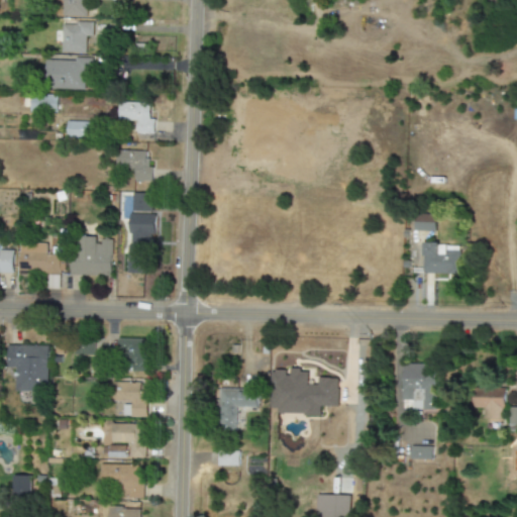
[(63,0),(63,17),(87,16),(86,0),(63,0)]
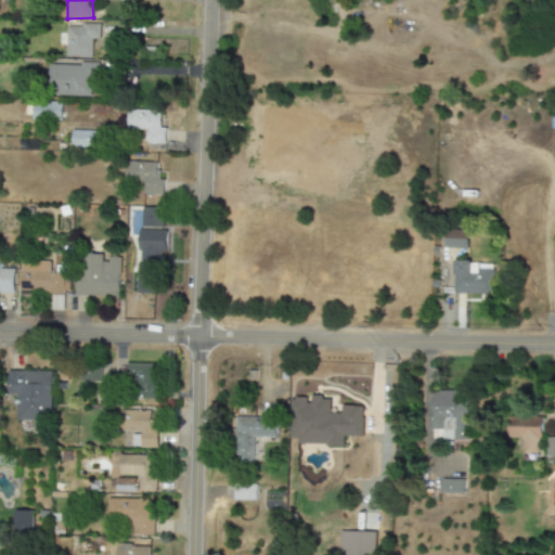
[(92,59),(92,39),(100,39),(100,24),(65,24),(65,34),(57,34),(57,46),(66,46),(66,57),(92,59)]
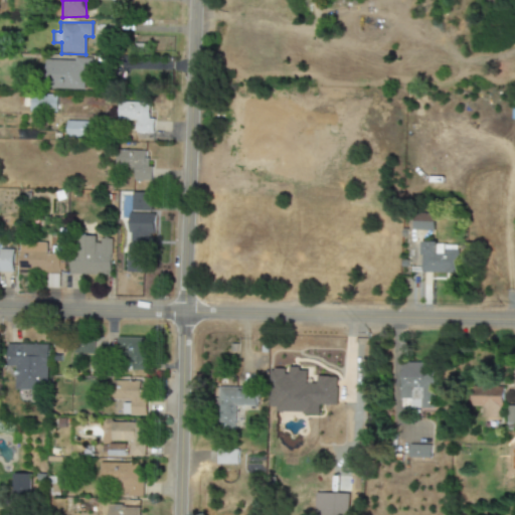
[(92,60),(46,59),(45,89),(84,90),(84,75),(92,75),(92,60)]
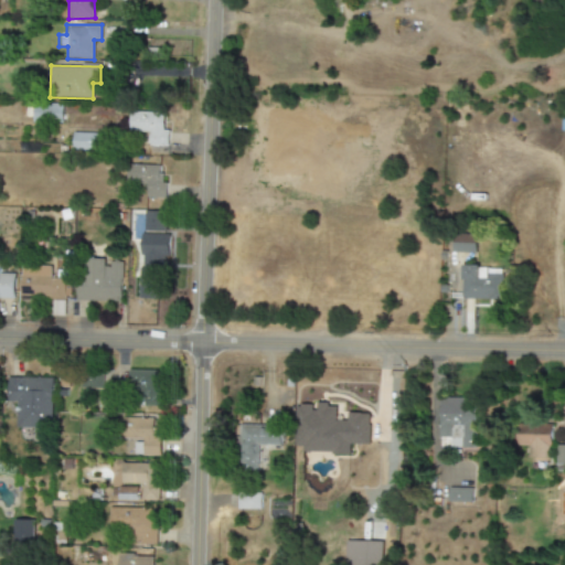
[(33,123),(62,124),(63,106),(33,105),(33,123)]
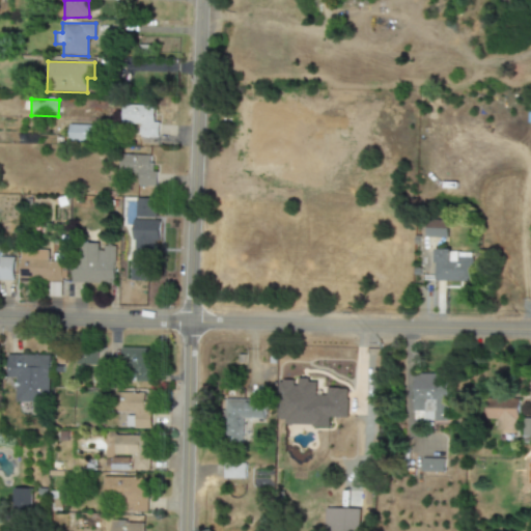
[(121,123),(141,123),(141,137),(159,138),(159,122),(155,122),(155,106),(122,105),(121,123)]
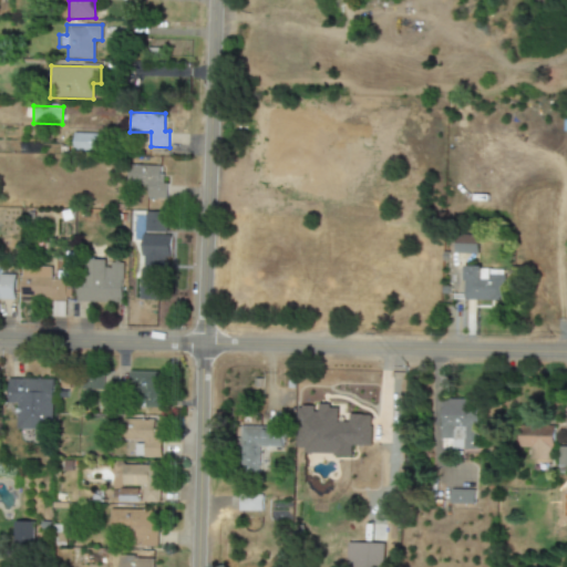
[(102,134),(73,133),(73,150),(102,151),(102,134)]
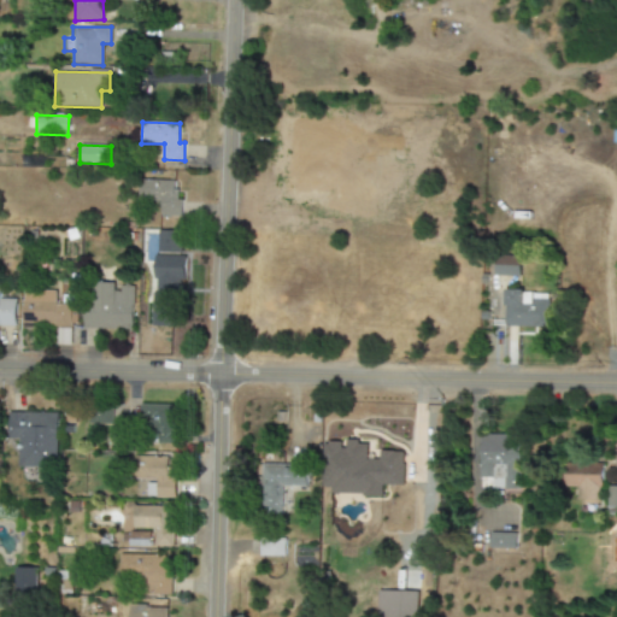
[(174,181),(140,181),(139,204),(160,204),(160,217),(182,217),(182,200),(174,200),(174,181)]
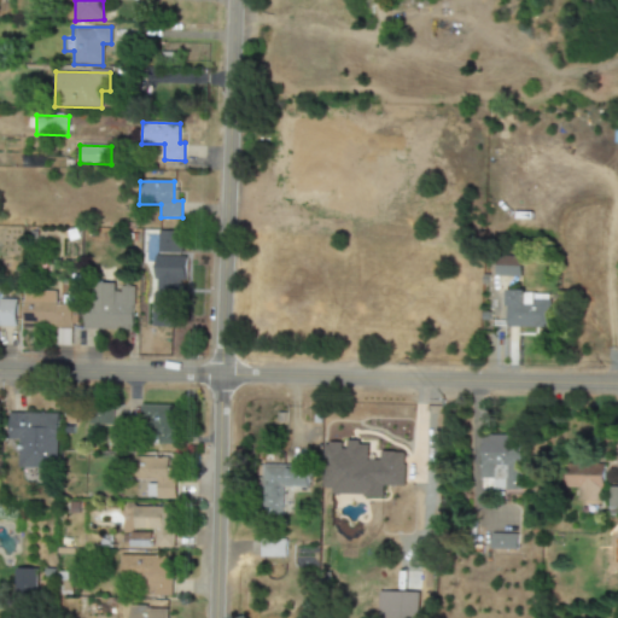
[(153,325),(174,325),(175,297),(184,297),(185,256),(181,256),(181,232),(156,231),(153,325)]
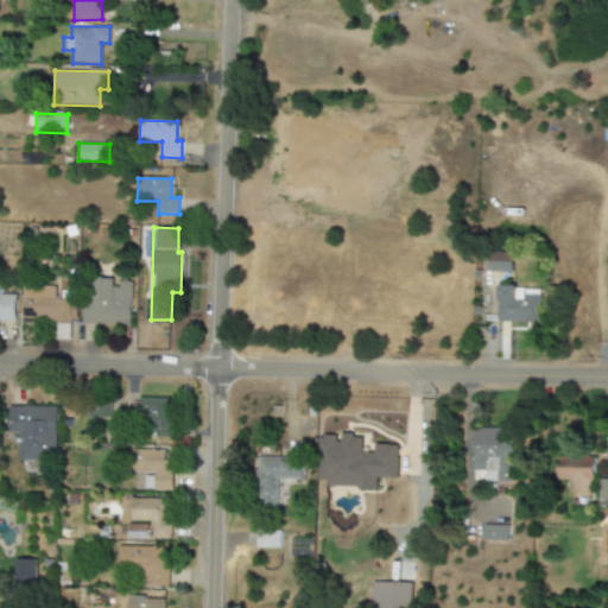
[(512,272),(513,254),(488,253),(487,272),(512,272)]
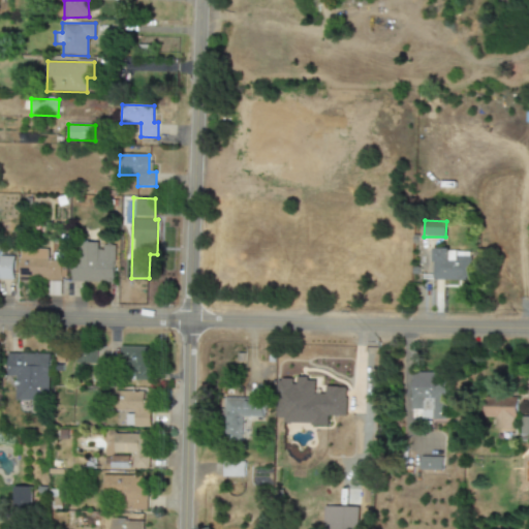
[(71,281),(114,283),(115,246),(100,245),(100,243),(81,242),(80,260),(72,260),(71,281)]
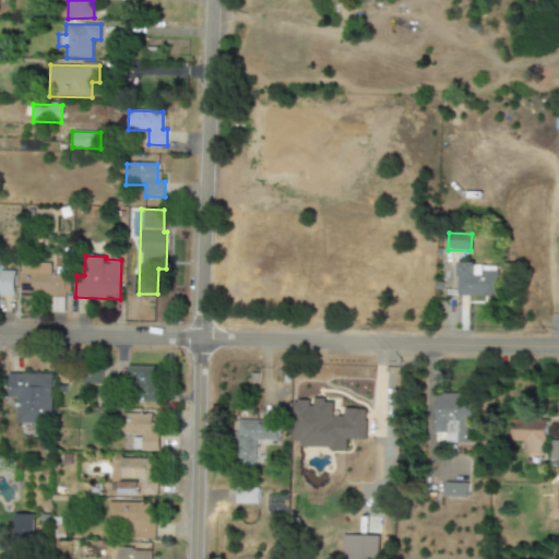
[(0,295),(14,296),(15,271),(0,271),(0,257),(0,295)]
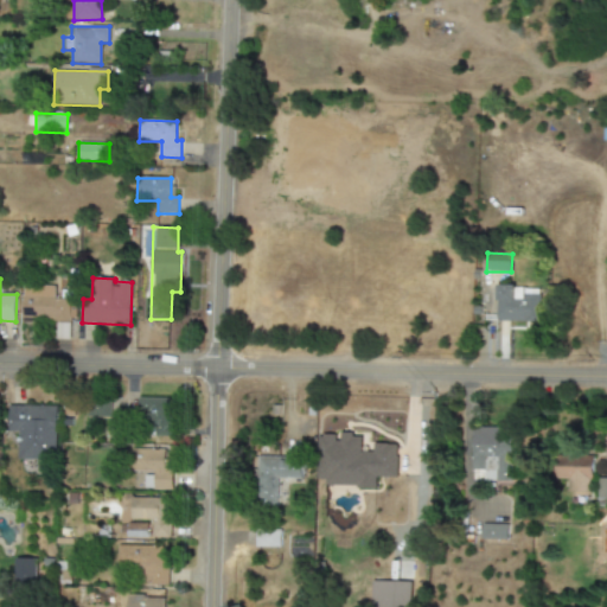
[(23,319),(76,321),(76,300),(56,299),(56,286),(24,286),(23,319)]
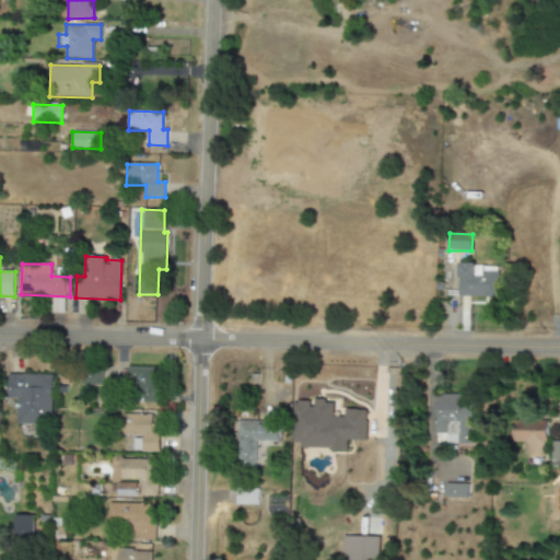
[(458,296),(498,296),(499,265),(458,264),(458,296)]
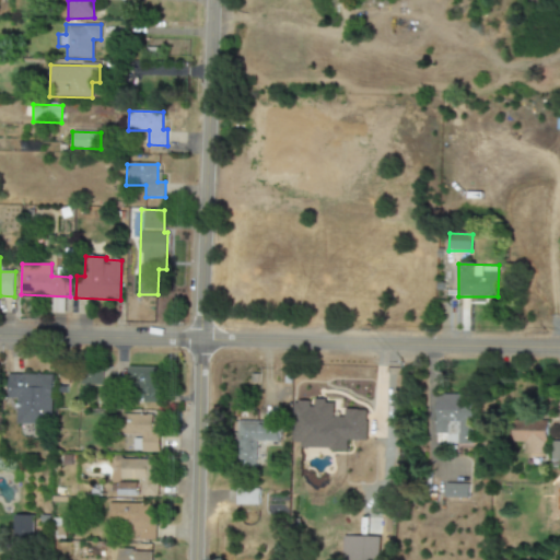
[(156,366),(129,368),(130,410),(159,409),(156,366)]
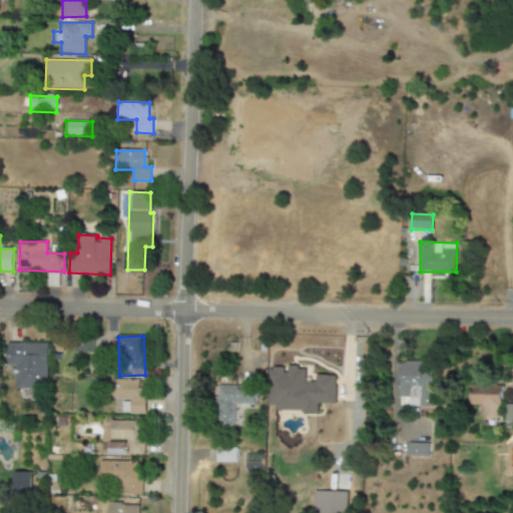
[(73,352),(93,353),(93,340),(74,339),(73,352)]
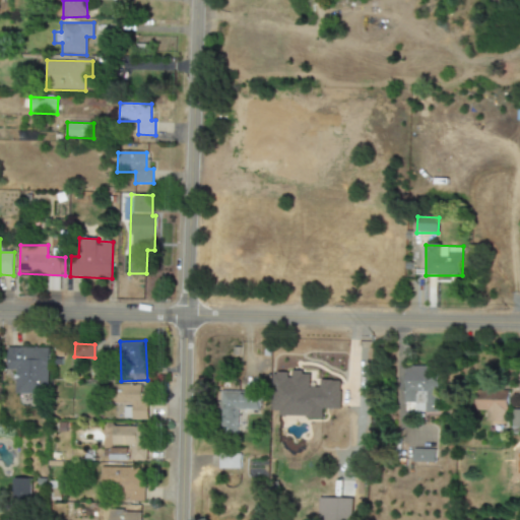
[(48,347),(7,347),(7,369),(16,370),(16,393),(48,394),(48,347)]
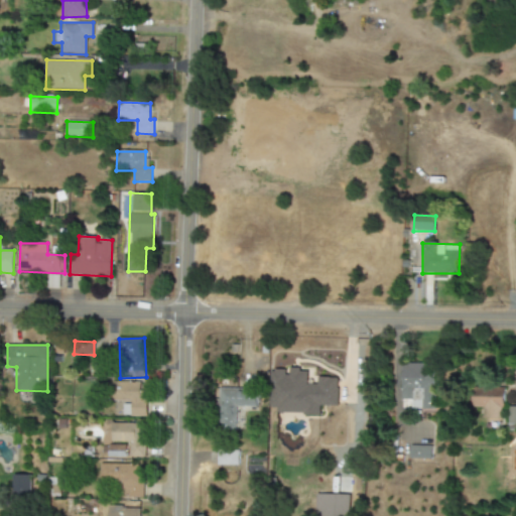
[(435,409),(435,373),(424,373),(424,364),(402,363),(401,399),(412,399),(412,408),(435,409)]
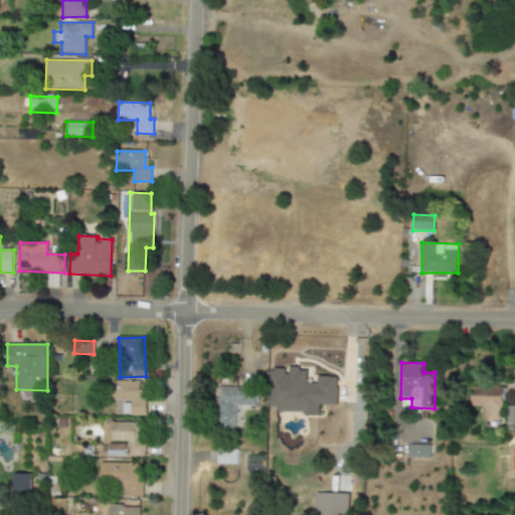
[(337,377),(317,377),(317,383),(307,383),(307,369),(287,368),(287,369),(270,369),(270,411),(320,412),(320,405),(337,405),(337,377)]
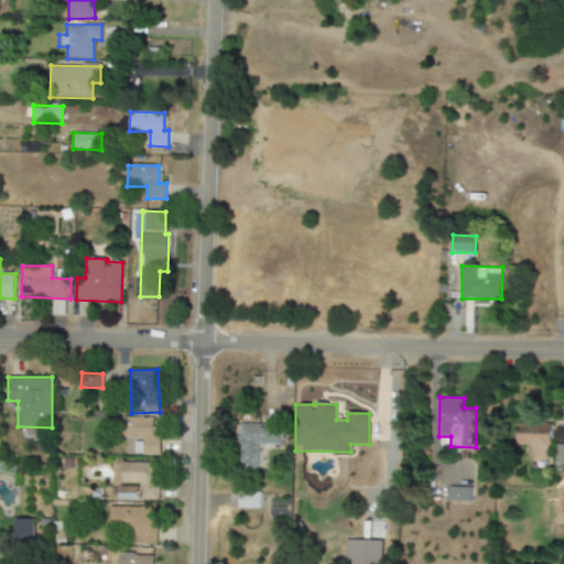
[(151,436),(151,418),(127,418),(127,440),(132,440),(132,454),(159,455),(159,436),(151,436)]
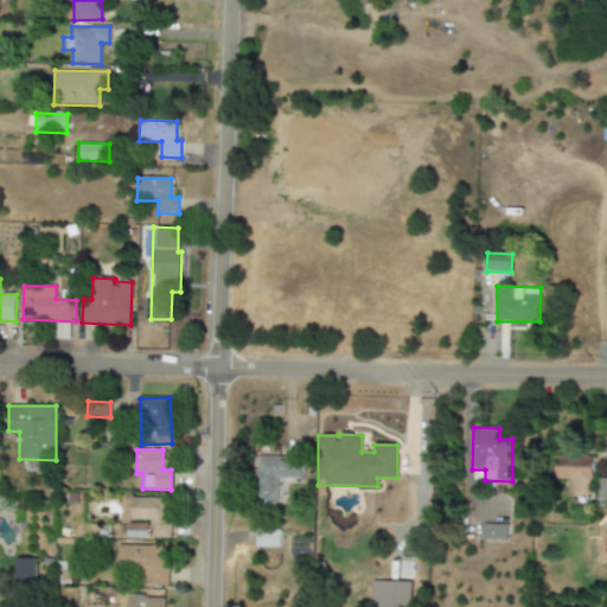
[(592,454),(557,455),(557,478),(568,478),(568,493),(593,493),(592,454)]
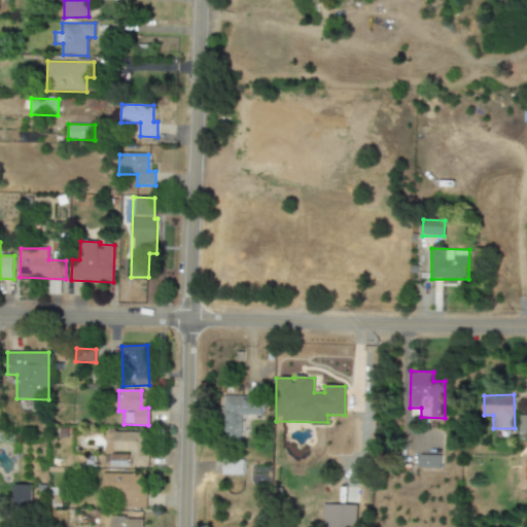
[(261,416),(262,396),(224,396),(224,440),(241,441),(241,416),(261,416)]
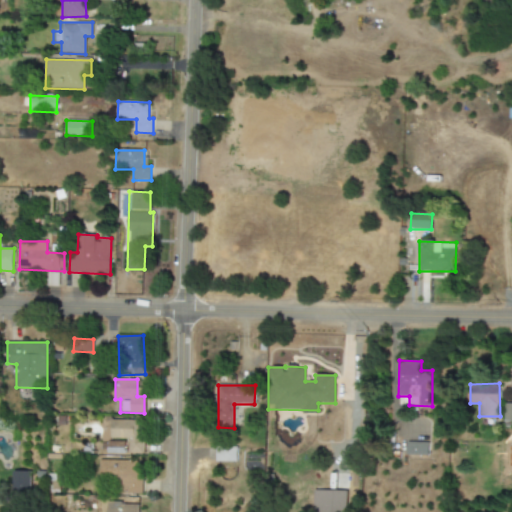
[(142,454),(142,428),(136,428),(136,420),(109,419),(109,439),(127,439),(126,453),(142,454)]
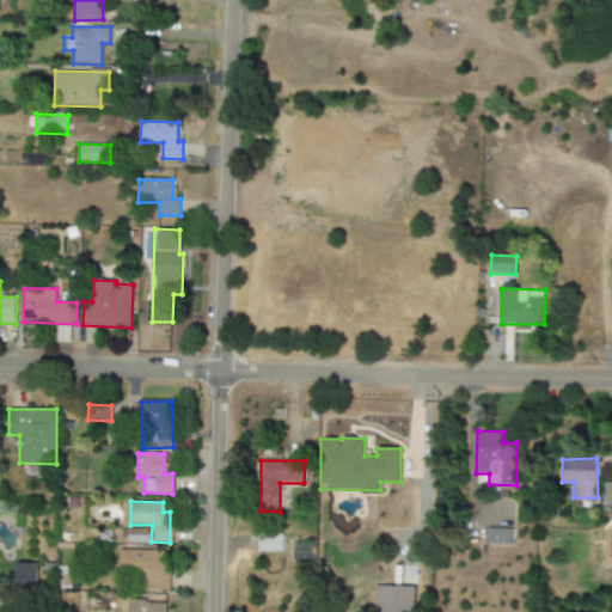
[(510,545),(512,528),(487,528),(487,544),(510,545)]
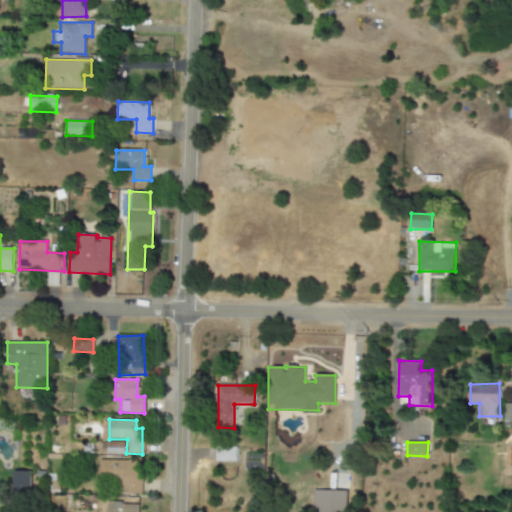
[(237,461),(237,448),(216,449),(216,461),(237,461)]
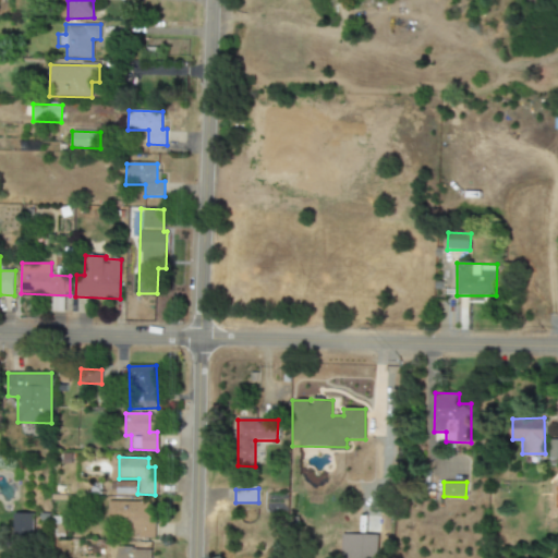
[(106,523),(129,523),(129,537),(152,538),(153,502),(107,501),(106,523)]
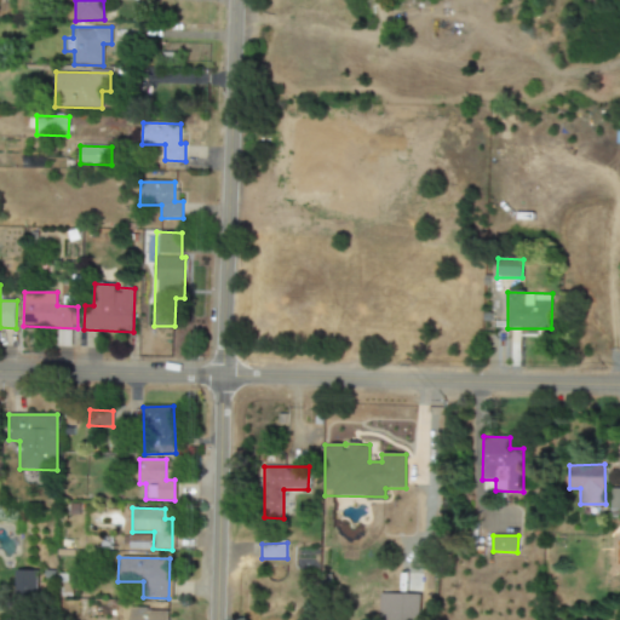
[(36,570),(15,570),(15,592),(36,592),(36,570)]
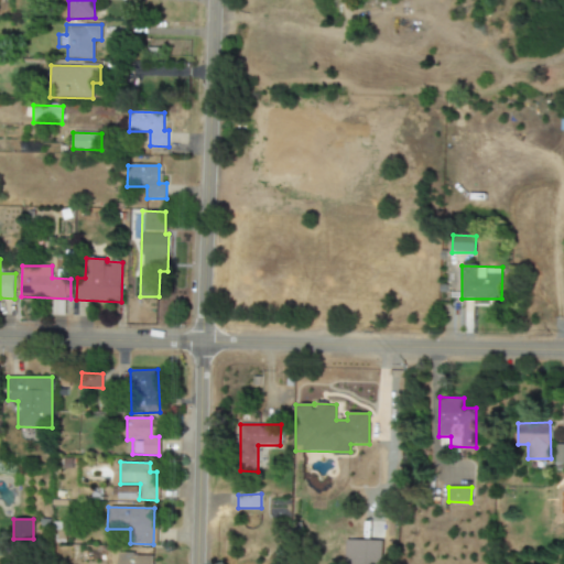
[(347,563),(381,563),(382,541),(348,540),(347,563)]
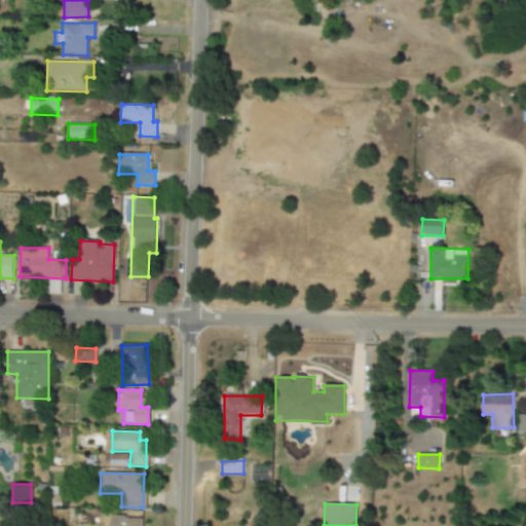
[(142,525),(142,517),(109,517),(109,525),(142,525)]
